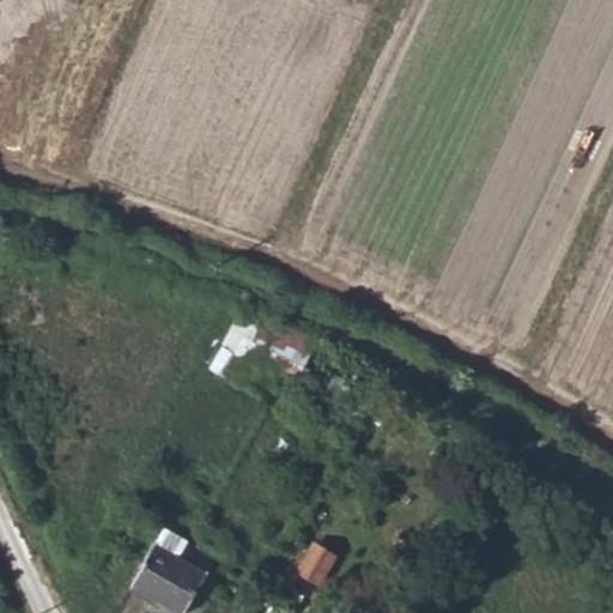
[(304,365),(317,338),(265,314),(253,341),(274,351),(304,365)]
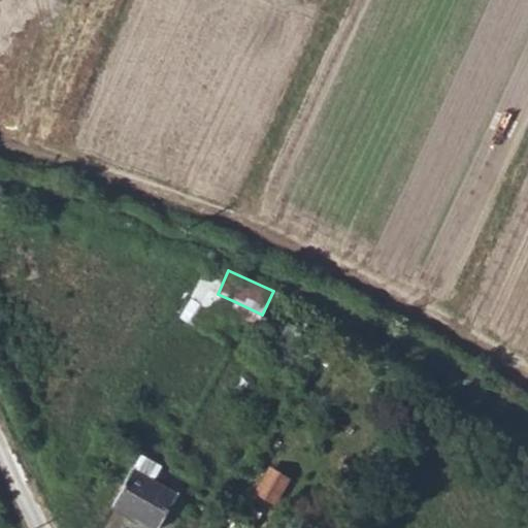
[(212,305),(230,314),(236,302),(218,294),(212,305)]
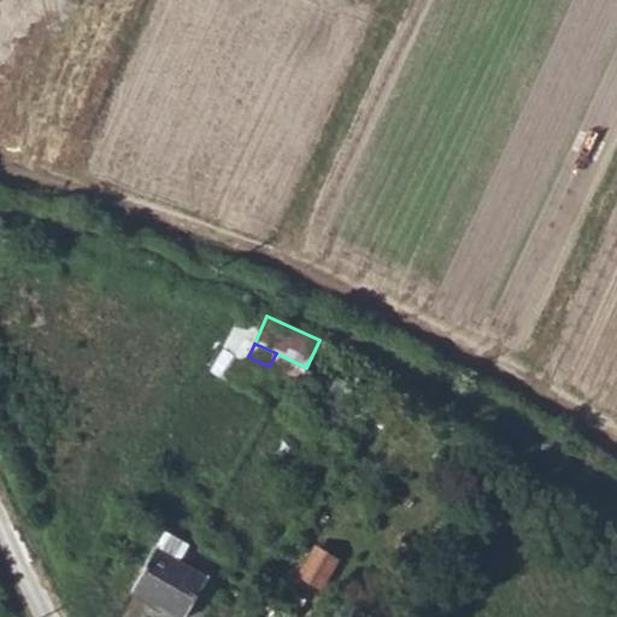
[(224,347),(212,370),(229,381),(242,359),(224,347)]
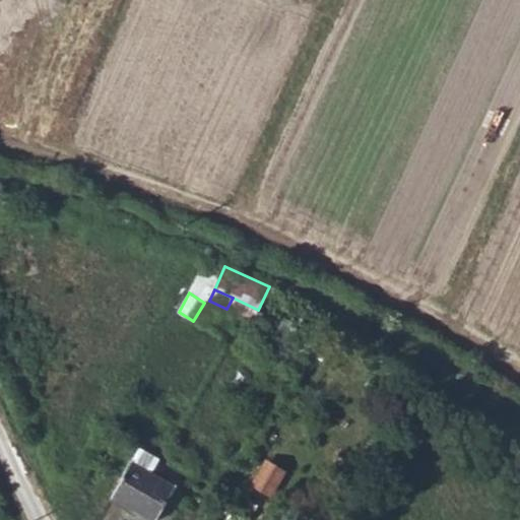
[(158,458),(139,447),(111,495),(154,519),(155,519),(176,485),(150,471),(158,458)]
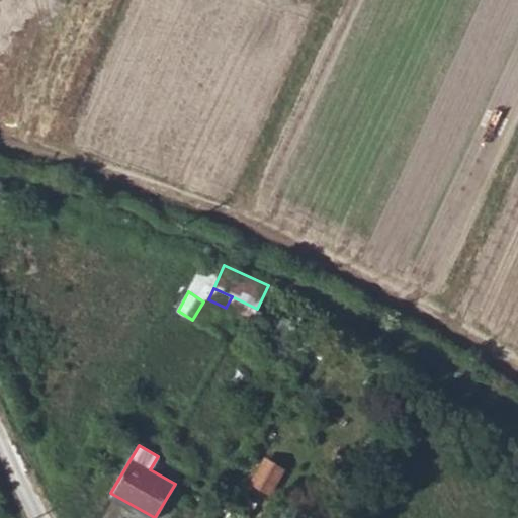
[(258,454),(250,484),(276,492),(285,462),(258,454)]
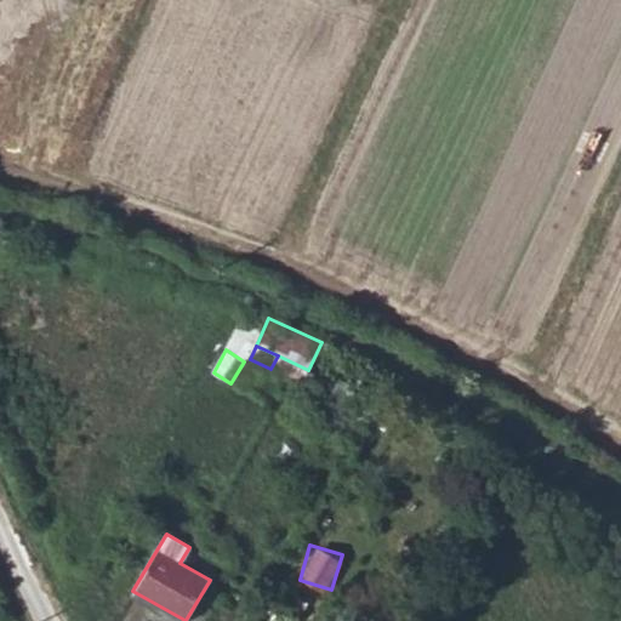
[(405,592),(419,600),(428,585),(414,577),(405,592)]
